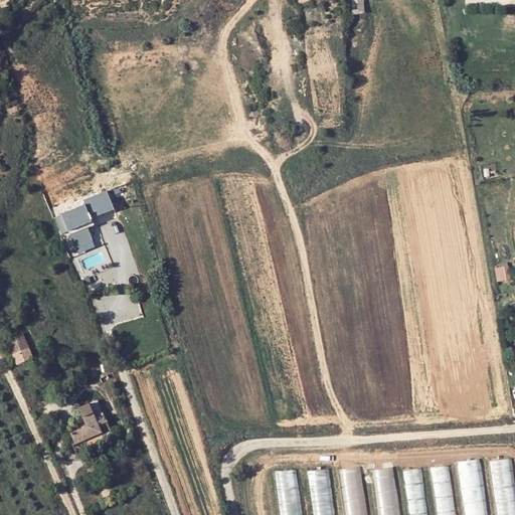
[(127,212),(121,195),(104,197),(97,197),(98,201),(104,219),(127,212)]
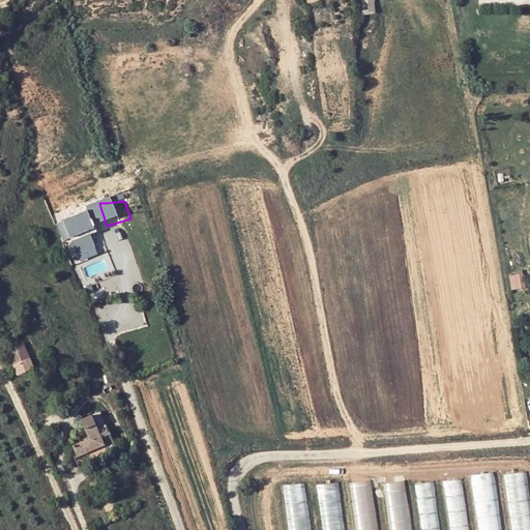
[(100,207),(69,218),(77,240),(85,236),(88,240),(95,238),(94,233),(108,229),(107,226),(100,207)]
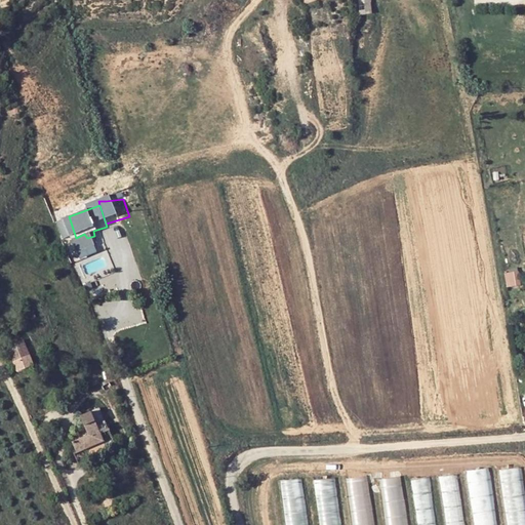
[(507,286),(521,285),(519,270),(505,271),(507,286)]
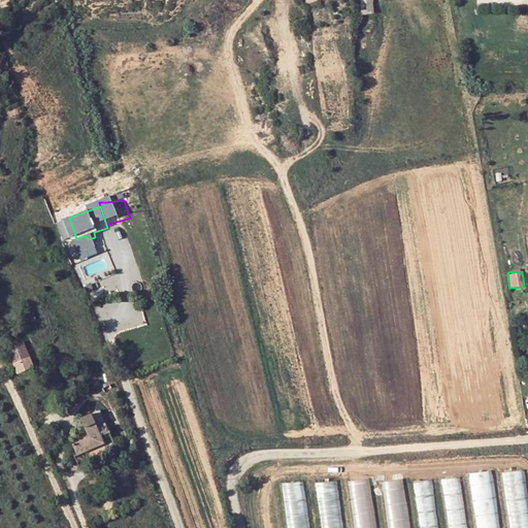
[(30,370),(44,366),(40,354),(26,359),(30,370)]
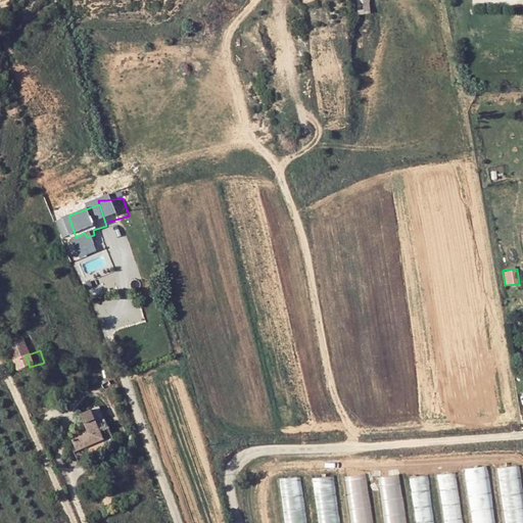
[(96,386),(109,417),(81,430),(84,437),(112,425),(122,421),(105,383),(96,386)]
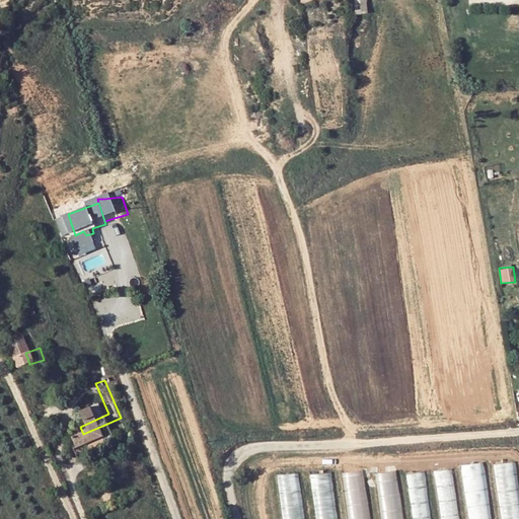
[(108,414),(95,383),(83,389),(91,408),(74,415),(80,427),(108,414)]
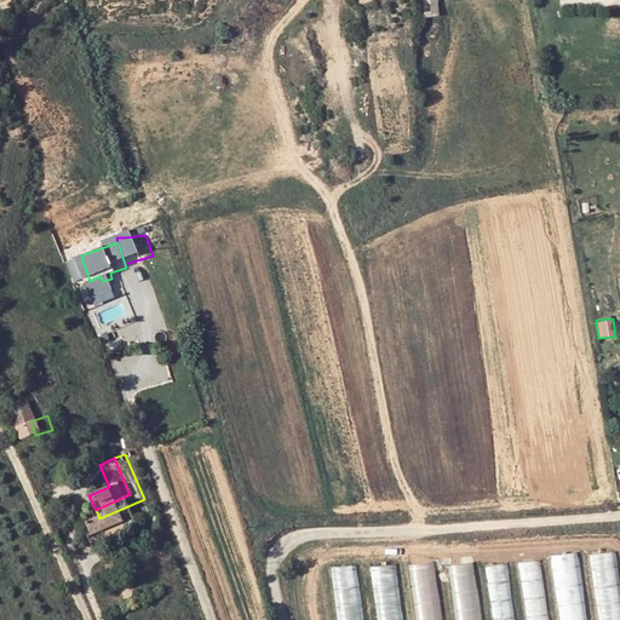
[(547,619),(539,560),(516,563),(524,619),(547,619)]
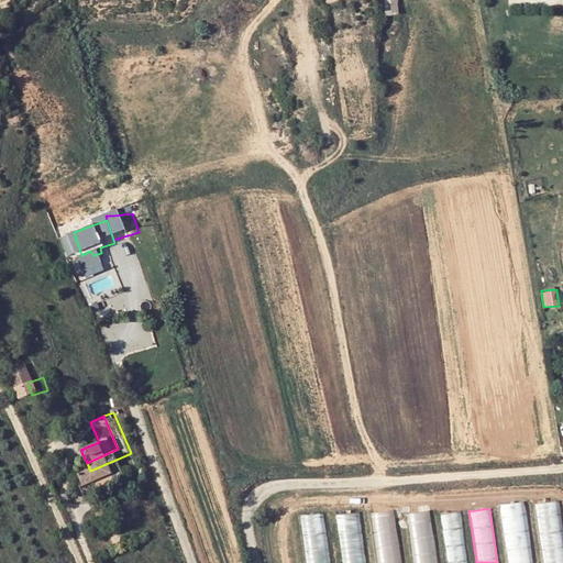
[(529,562),(521,508),(500,511),(508,562),(529,562)]
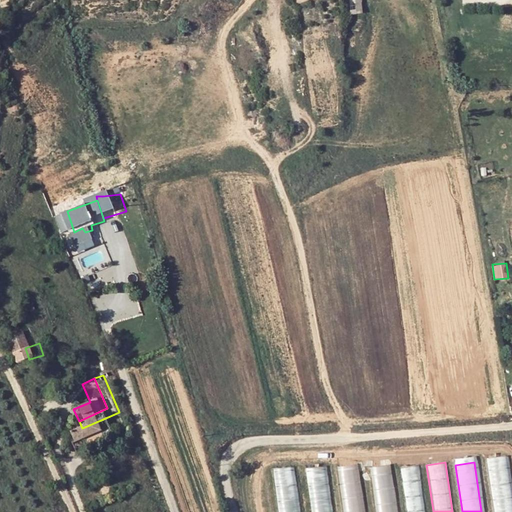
[(511,511),(511,484),(509,462),(490,465),(497,511),(511,511)]
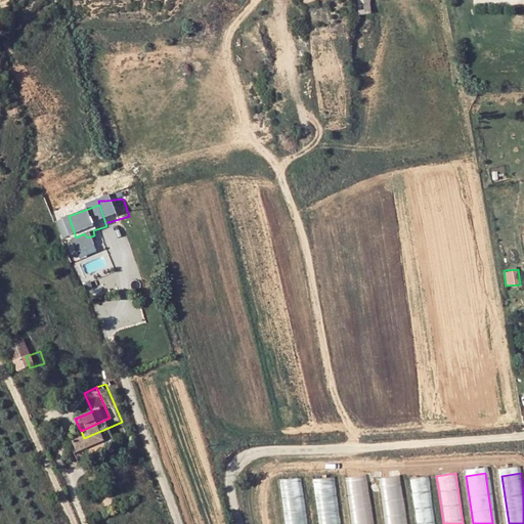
[(374,523),(366,474),(345,477),(351,523),(374,523)]
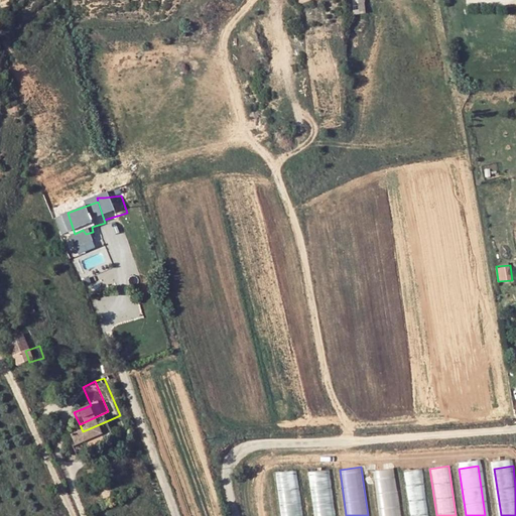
[(429,515),(422,468),(403,470),(409,515),(429,515)]
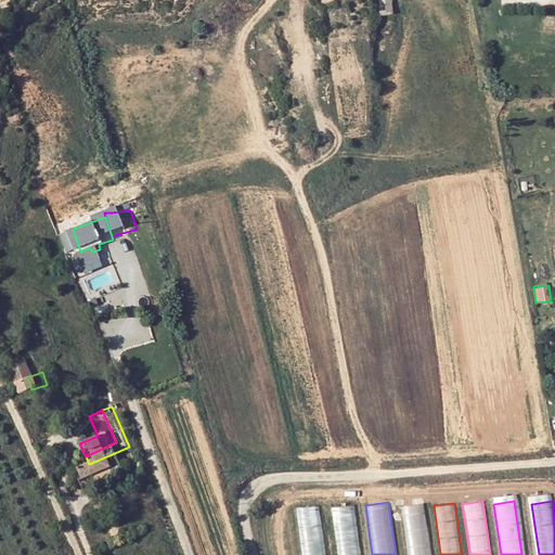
[(430,554),(424,504),(400,507),(407,554),(430,554)]
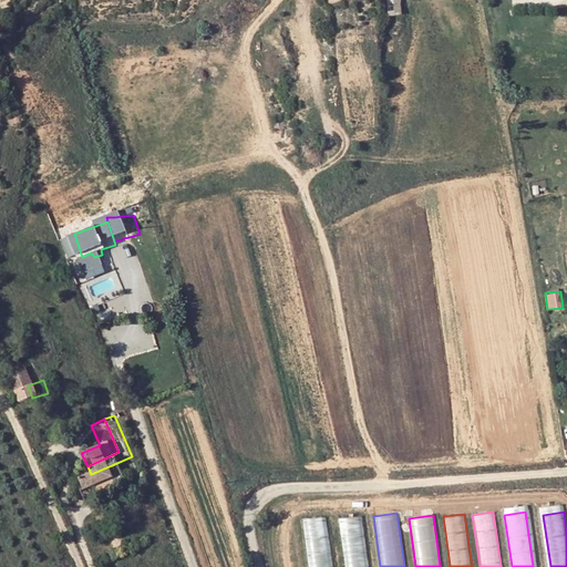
[(332,566),(326,516),(302,519),(308,566),(332,566)]
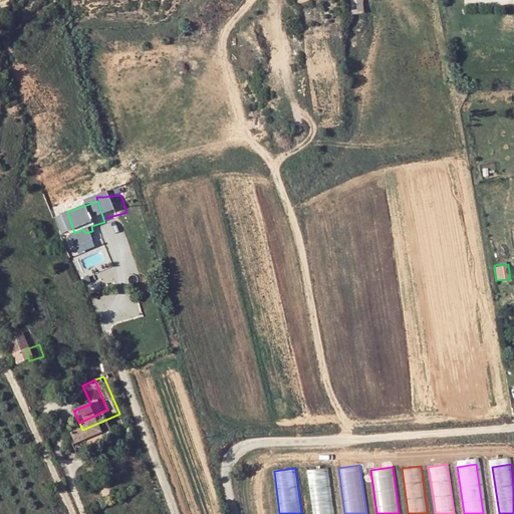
[(332,513),(326,468),(305,471),(311,513),(332,513)]
